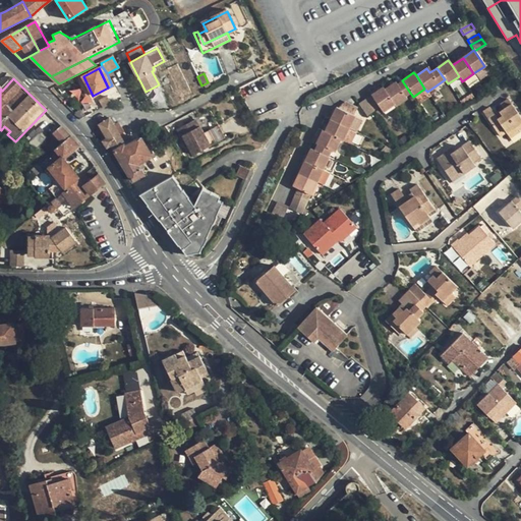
[(395,82),(384,90),(393,104),(395,106),(405,99),(404,97),(410,93),(402,80),(396,84),(395,82)]
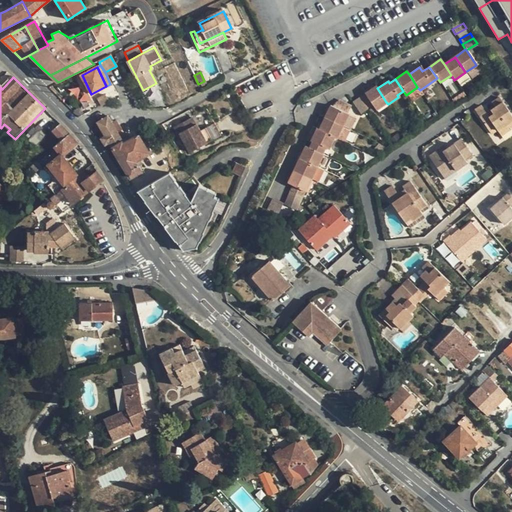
[(204,81),(198,84),(201,90),(207,86),(204,81)]
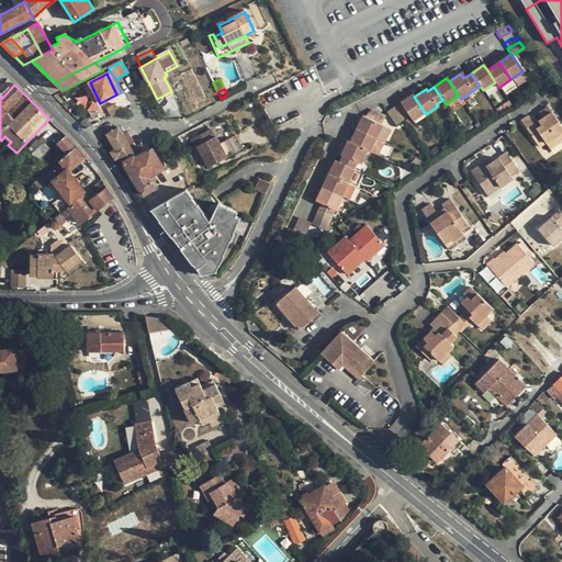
[(138,103),(149,98),(145,91),(134,97),(138,103)]
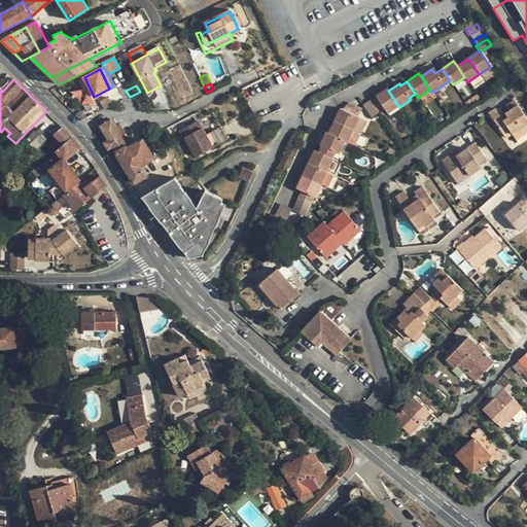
[(375,97),(382,108),(386,113),(397,105),(388,91),(387,89),(375,97)]
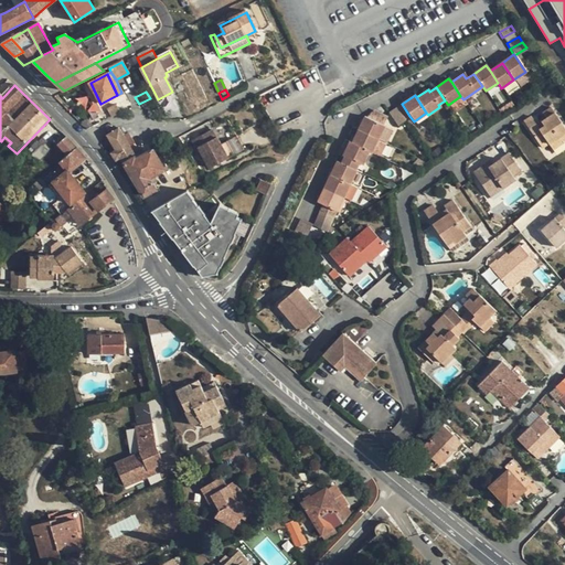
[(466,104),(464,99),(460,96),(448,105),(454,113),(466,104)]
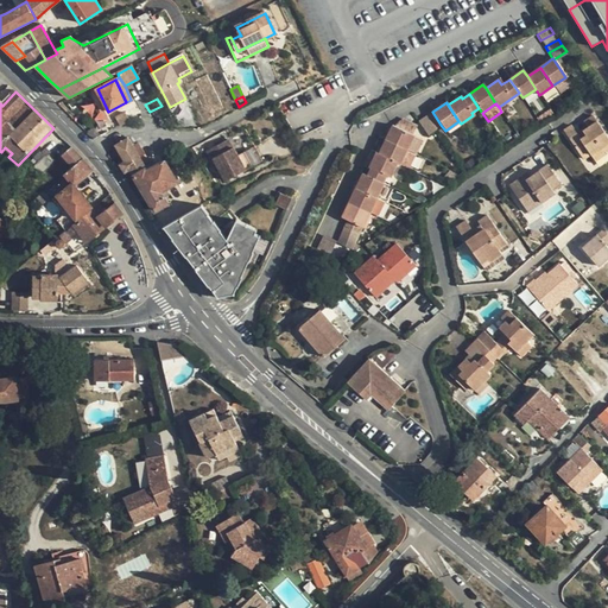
[(537,120),(540,124),(553,115),(550,111),(537,120)]
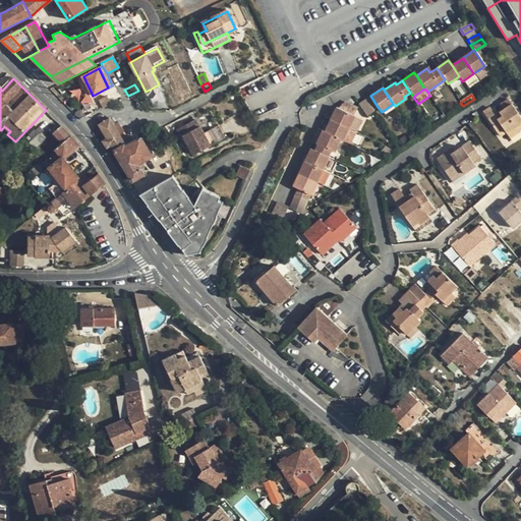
[(364,100),(372,111),(378,107),(370,96),(364,100)]
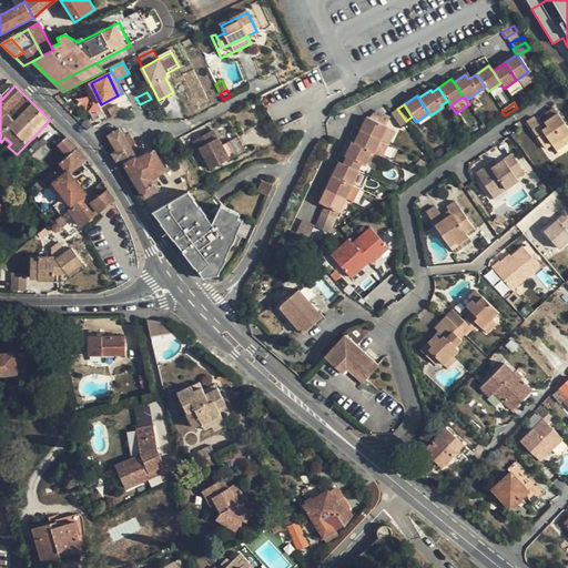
[(105,110),(111,119),(120,114),(115,105),(105,110)]
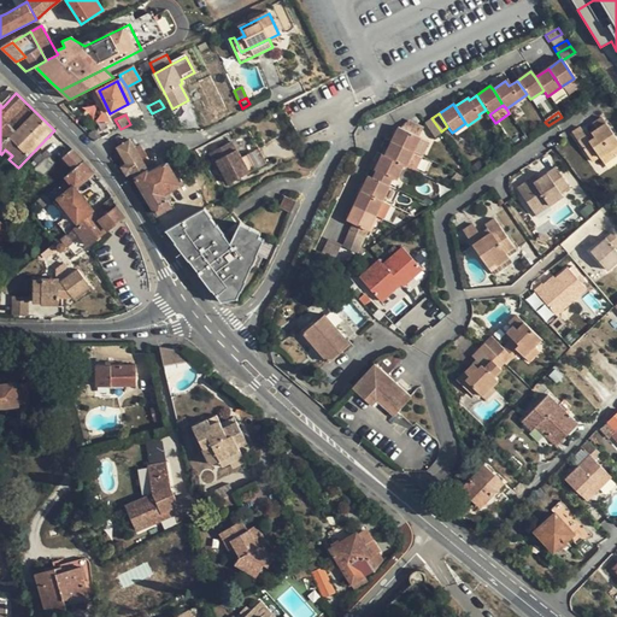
[(595,153),(599,157),(603,163),(616,156),(612,152),(611,147),(616,142),(616,136),(604,117),(594,123),(598,129),(592,134),(595,139),(589,142),(581,147),(588,158),(595,153)]
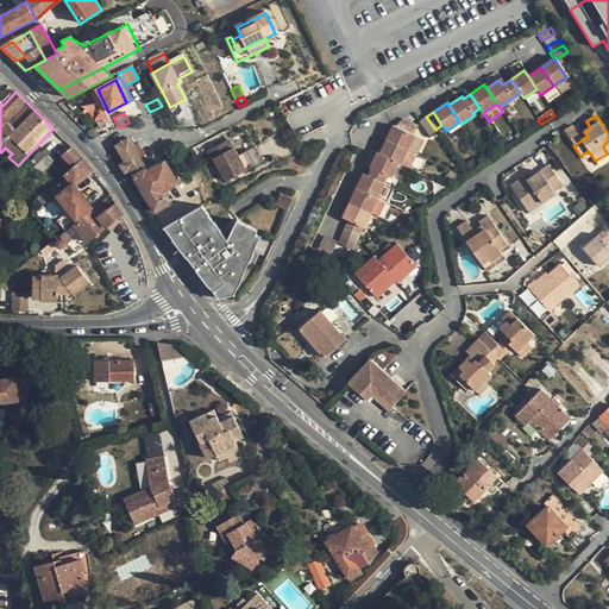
[(102,121),(85,132),(93,140),(110,132),(102,121)]
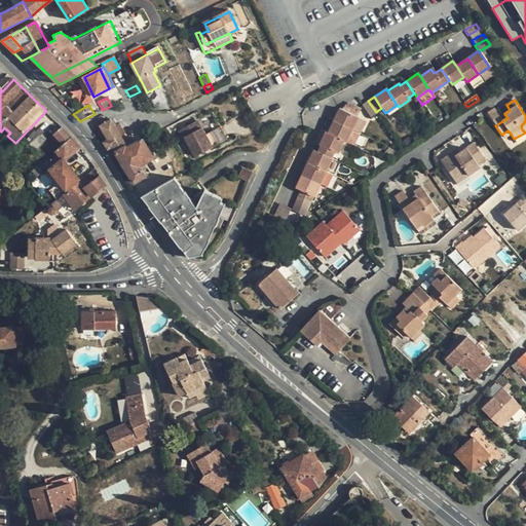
[(347,105),(344,112),(357,118),(360,110),(347,105)]
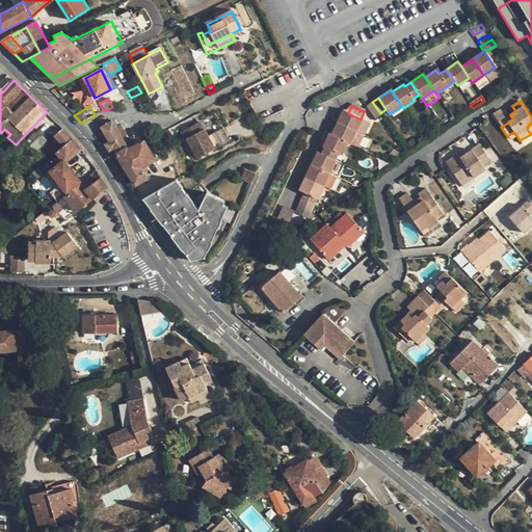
[(494,114),(501,127),(508,123),(505,118),(500,110),(494,114)]
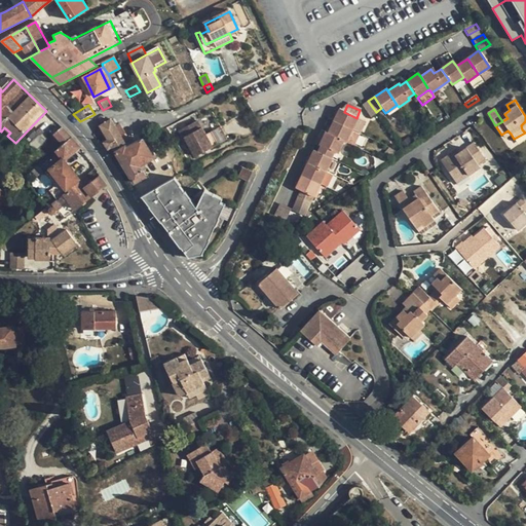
[(357,118),(344,112),(339,110),(334,121),(351,130),(358,118),(357,118)]
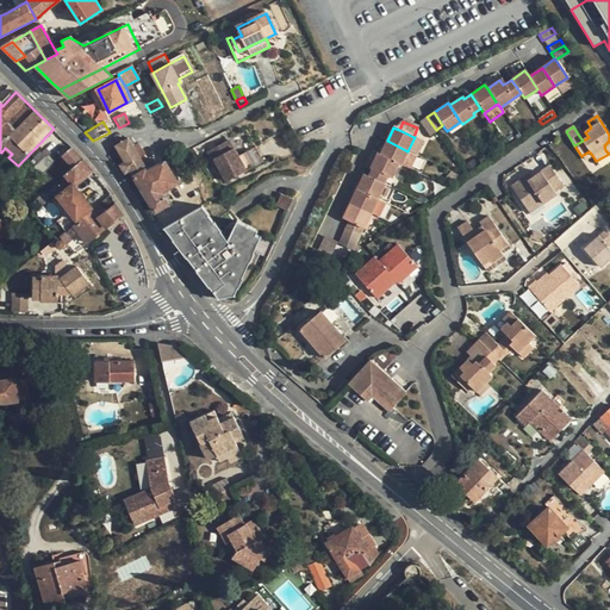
[(408,151),(416,155),(423,141),(415,137),(408,151)]
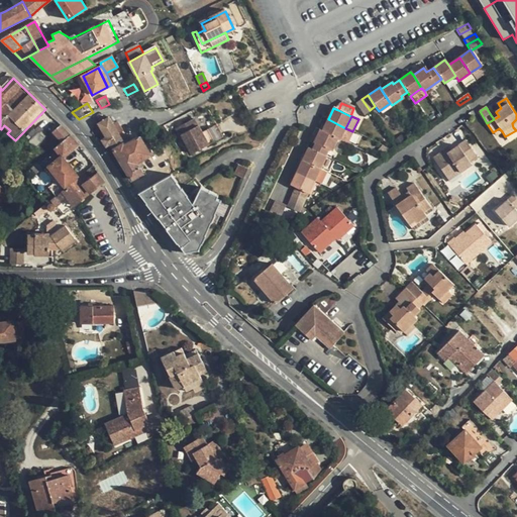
[(110,145),(113,148),(123,141),(109,118),(99,124),(106,138),(102,140),(106,147),(110,145)]
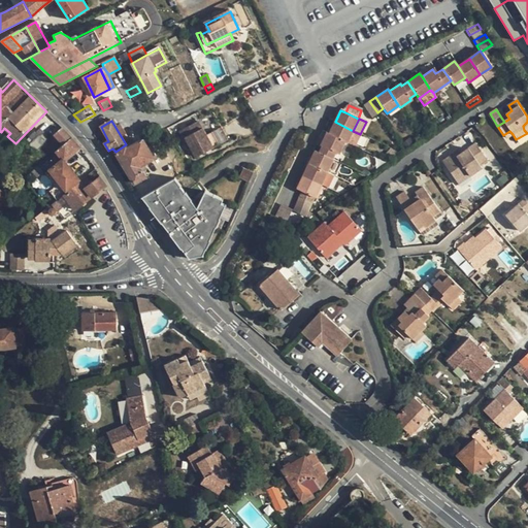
[(197,122),(178,131),(184,139),(186,138),(196,158),(228,140),(221,128),(206,136),(202,129),(201,130),(197,122)]
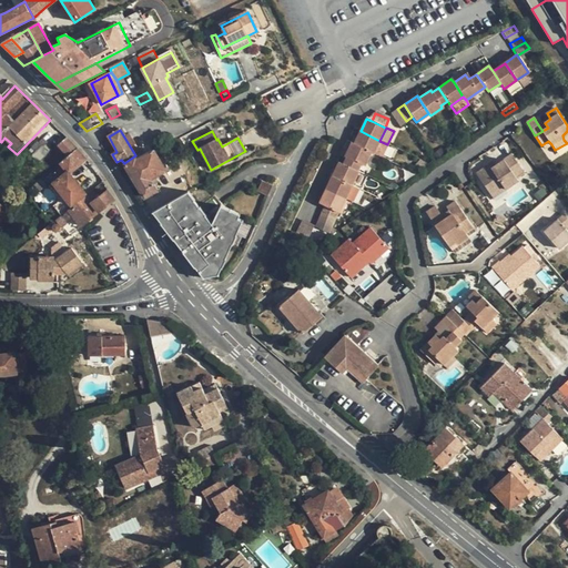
[(379,141),(361,131),(354,144),(373,153),(379,141)]
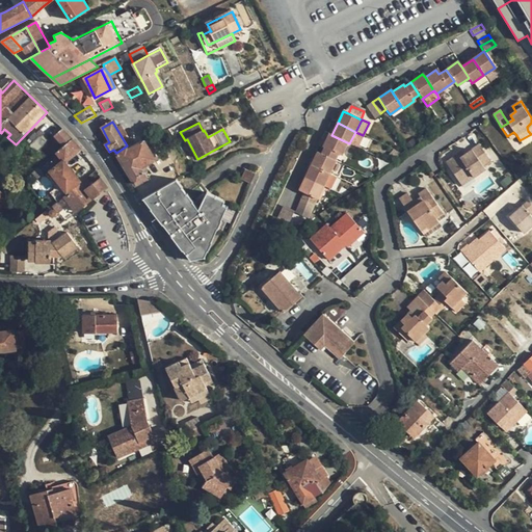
[(47,166),(69,192),(81,182),(67,164),(83,151),(65,129),(56,136),(65,148),(57,154),(59,155),(47,166)]
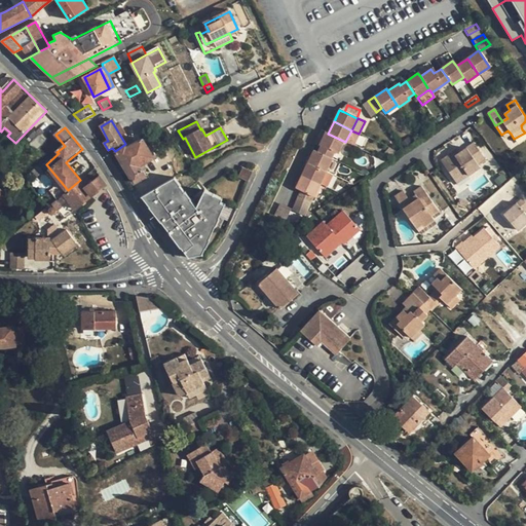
[(345,142),(352,146),(359,134),(351,130),(345,142)]
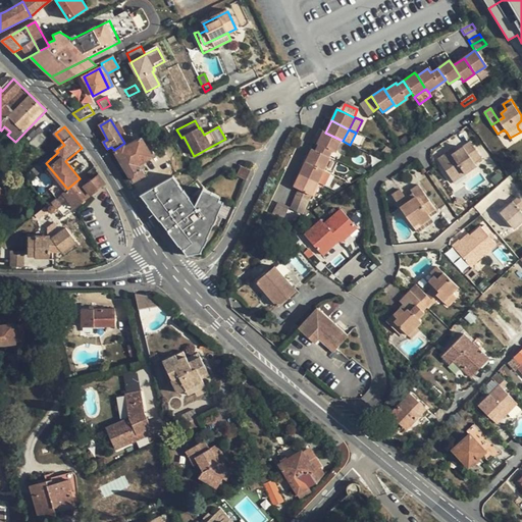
[(318,145),(315,151),(328,158),(331,151),(334,152),(341,141),(322,133),(317,144),(318,145)]
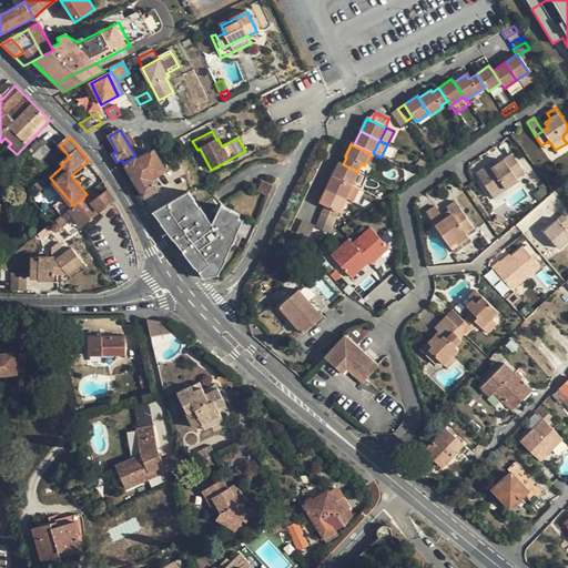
[(33,156),(41,164),(51,153),(43,146),(33,156)]
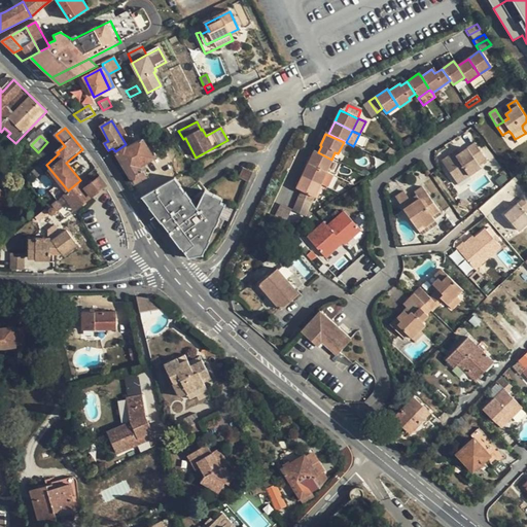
[(142,139),(139,141),(128,146),(126,144),(115,151),(114,152),(135,184),(145,177),(139,167),(153,159),(142,139)]
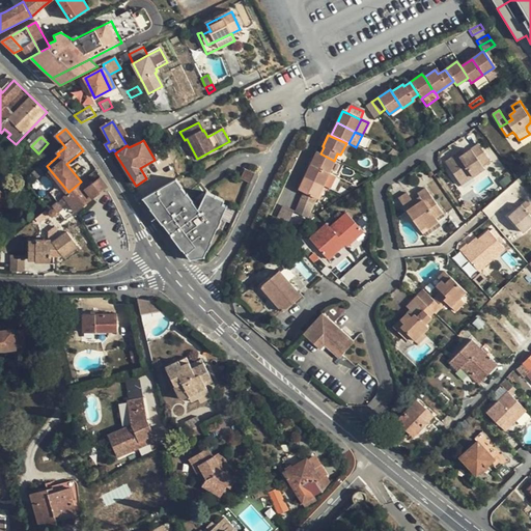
[(406,150),(403,148),(396,144),(393,149),(403,155),(406,150)]
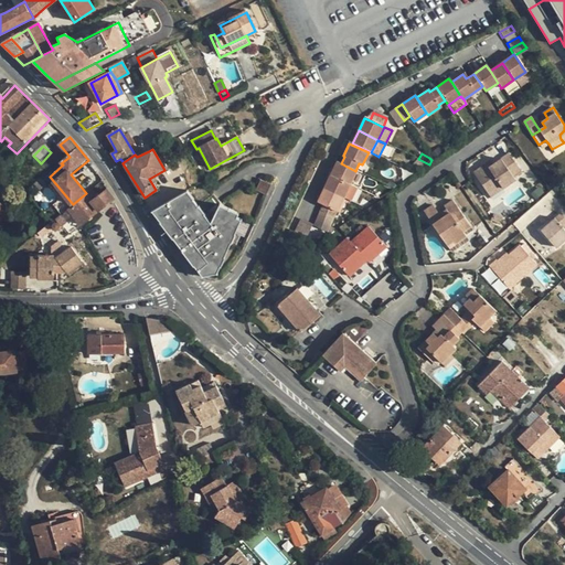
[(512,176),(520,170),(509,153),(492,164),(488,168),(486,164),(473,173),(490,198),(515,180),(512,176)]
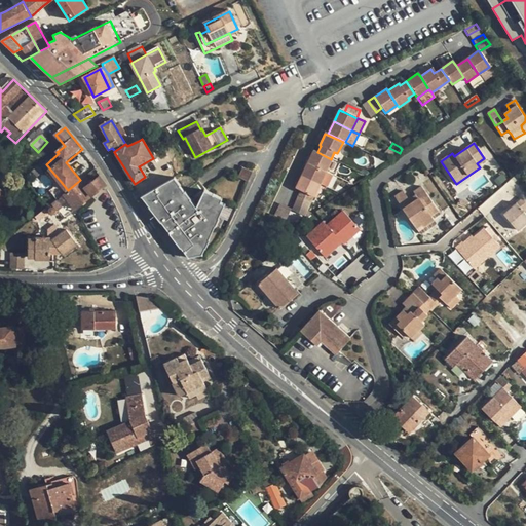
[(313,151),(307,163),(325,172),(331,159),(317,152),(317,153),(313,151)]
